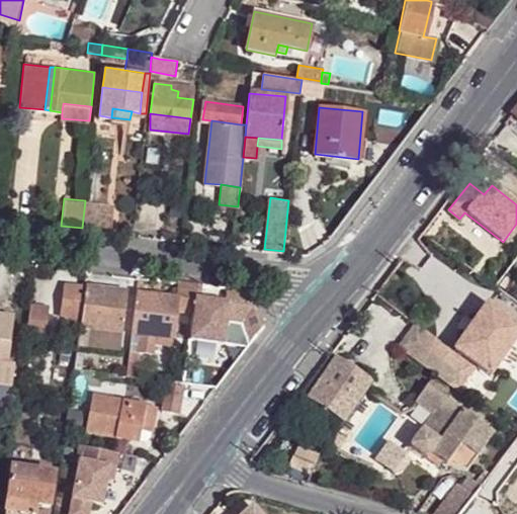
[(85,200),(82,228),(110,231),(113,203),(85,200)]
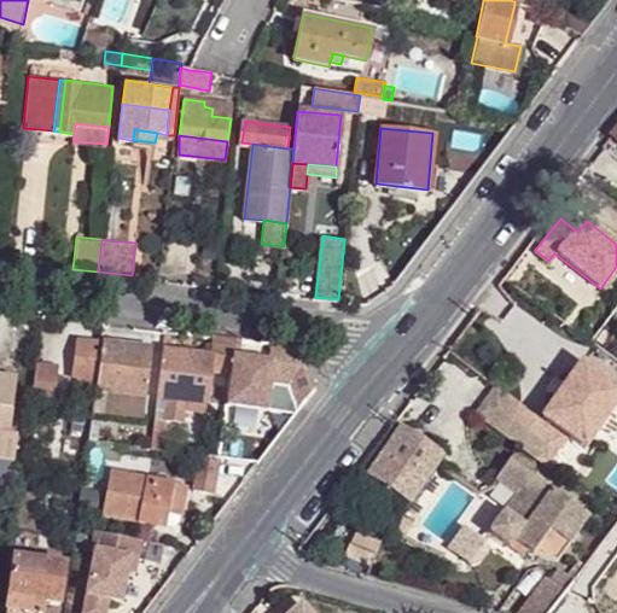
[(284,246),(281,270),(290,272),(292,272),(295,245),(284,244),(284,246)]
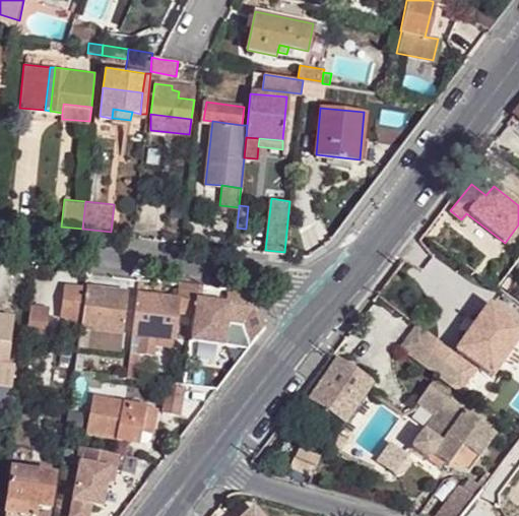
[(234,246),(242,247),(244,229),(237,228),(234,246)]
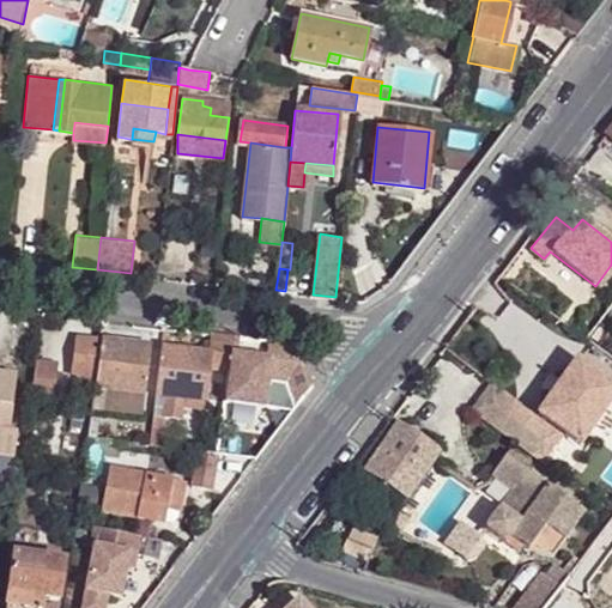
[(165,347),(159,346),(155,393),(165,394),(163,417),(182,419),(186,396),(206,400),(210,369),(229,371),(234,334),(210,333),(207,352),(165,347)]
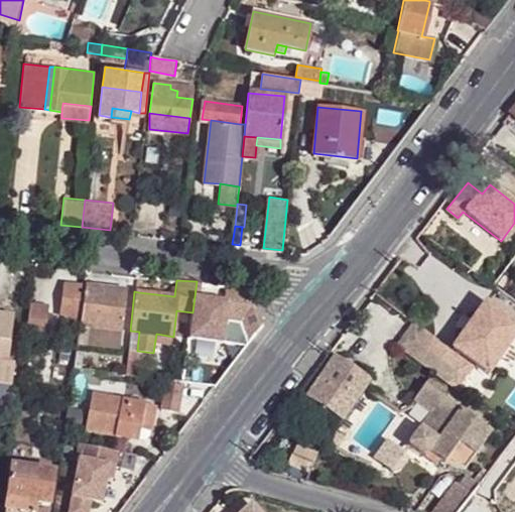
[(79,316),(83,285),(59,282),(56,311),(79,316)]
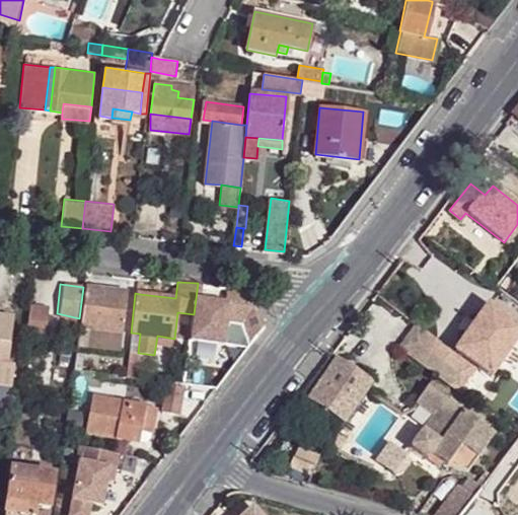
[(250,288),(226,286),(224,302),(230,303),(228,318),(245,320),(250,334),(260,322),(250,288)]
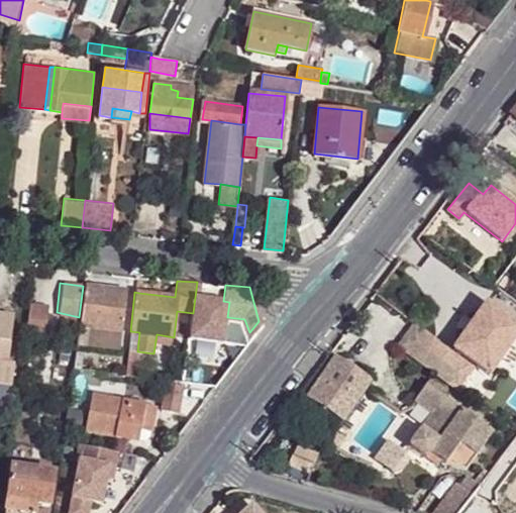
[(125,291),(83,286),(79,317),(78,324),(85,325),(100,327),(120,330),(125,291)]
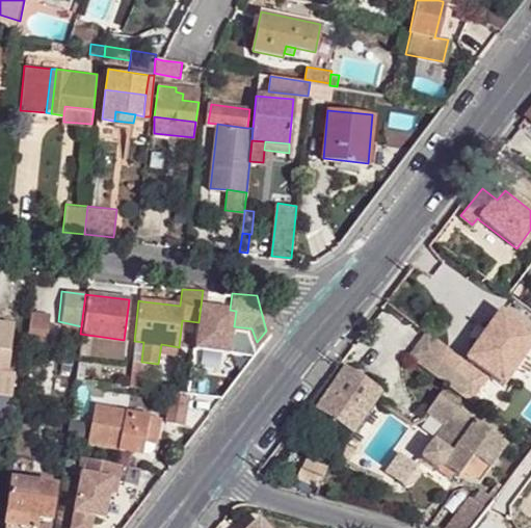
[(198,322),(195,348),(230,353),(234,326),(236,311),(230,310),(207,307),(202,306),(198,322)]
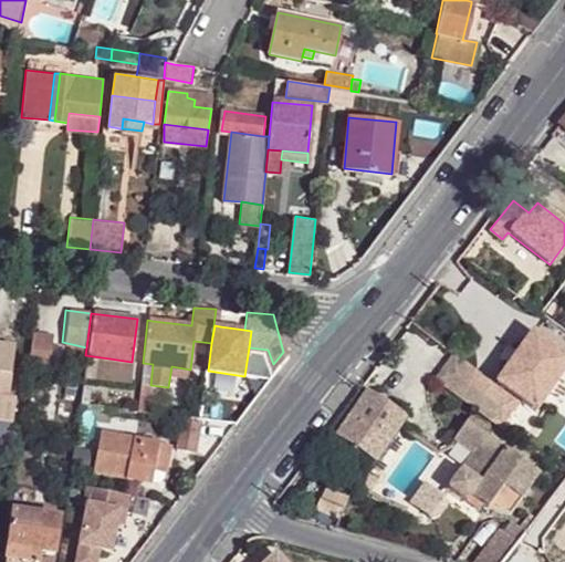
[(54,331),(33,329),(28,365),(49,367),(54,331)]
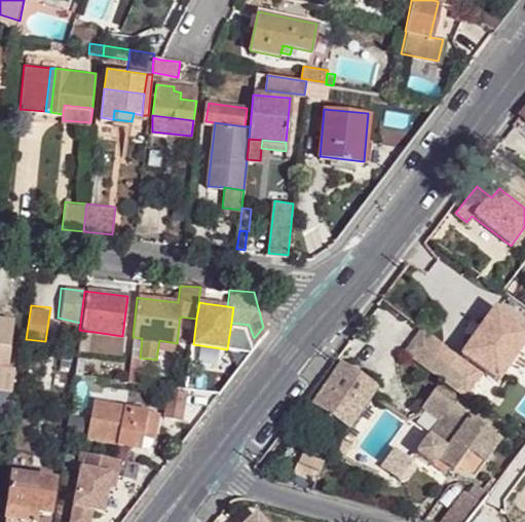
[(459,352),(483,369),(497,378),(521,345),(524,339),(524,329),(491,306),(459,352)]
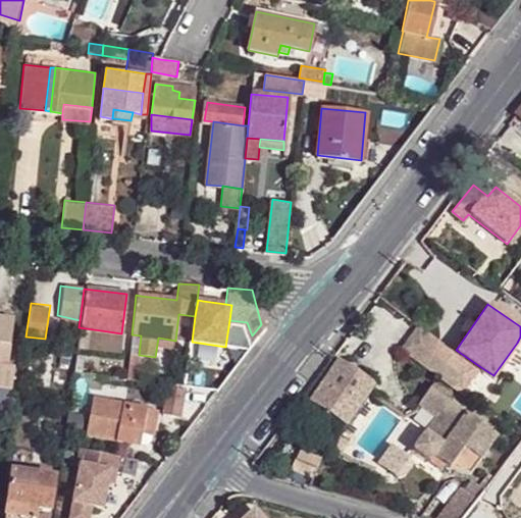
[(12,317),(0,315),(0,322),(11,324),(12,317)]
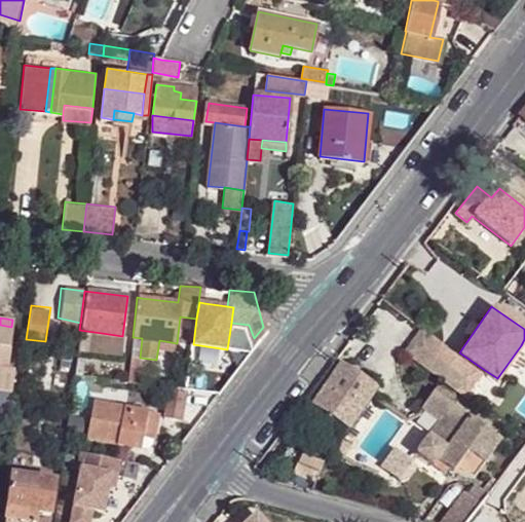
[(0,388),(10,390),(13,368),(6,367),(11,327),(0,325),(0,388)]
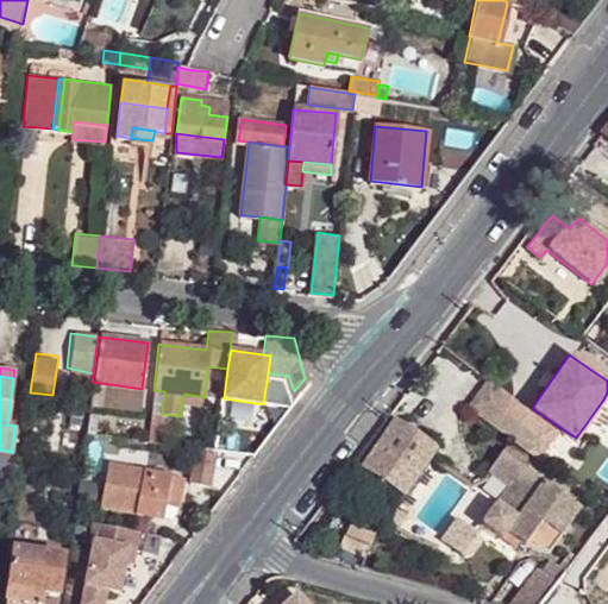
[(471,403),(496,421),(509,397),(501,390),(488,381),(471,403)]
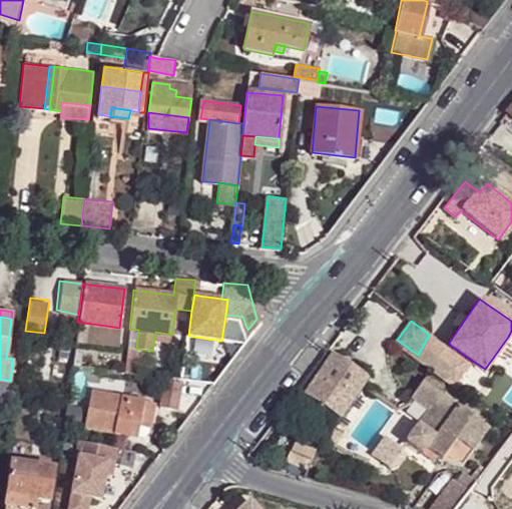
[(84,323),(77,322),(75,340),(82,340),(84,323)]
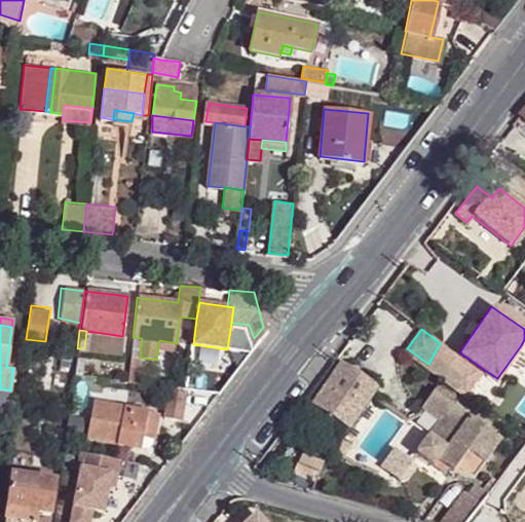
[(120,353),(122,336),(102,333),(100,351),(120,353)]
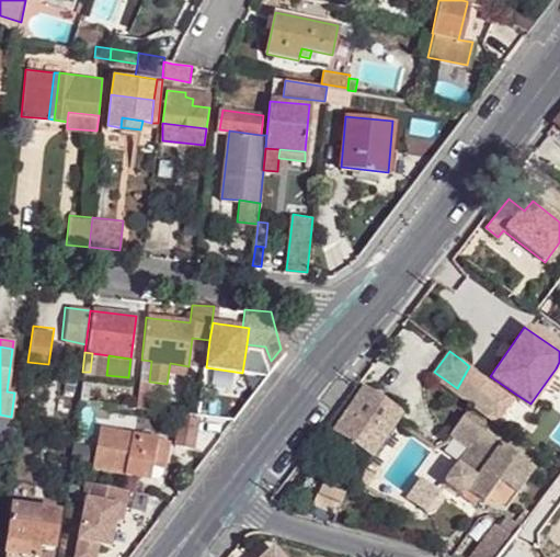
[(151,361),(141,360),(139,381),(149,382),(151,361)]
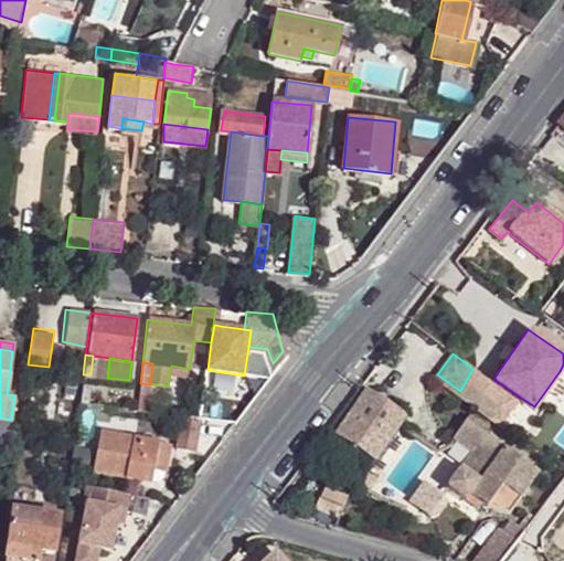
[(460,391),(502,421),(519,397),(493,379),(475,367),(472,369),(460,391)]
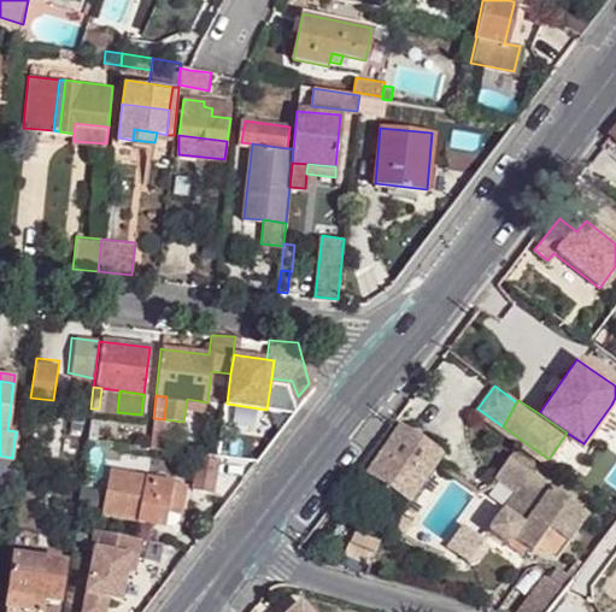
[(100,419),(89,418),(87,439),(98,440),(100,419)]
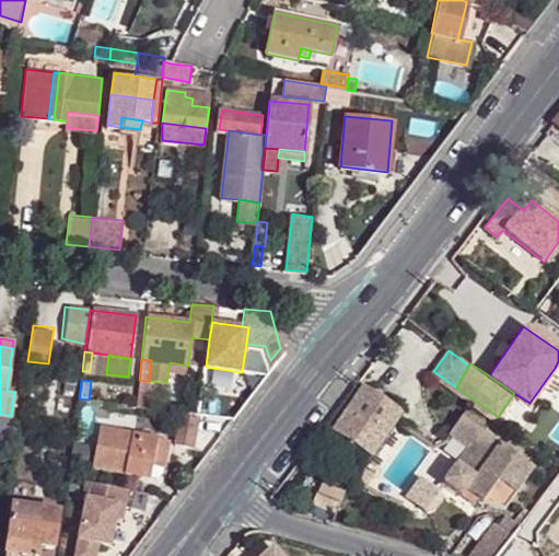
[(398,413),(360,387),(332,428),(371,453),(398,413)]
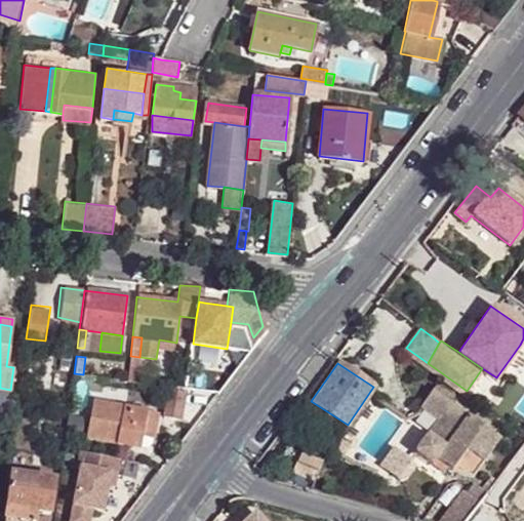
[(187,387),(188,374),(161,370),(159,384),(171,385),(187,387)]
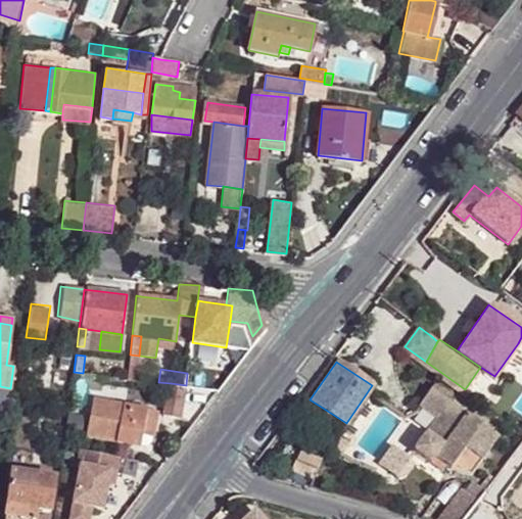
[(189,386),(186,385),(171,383),(167,409),(186,412),(189,386)]
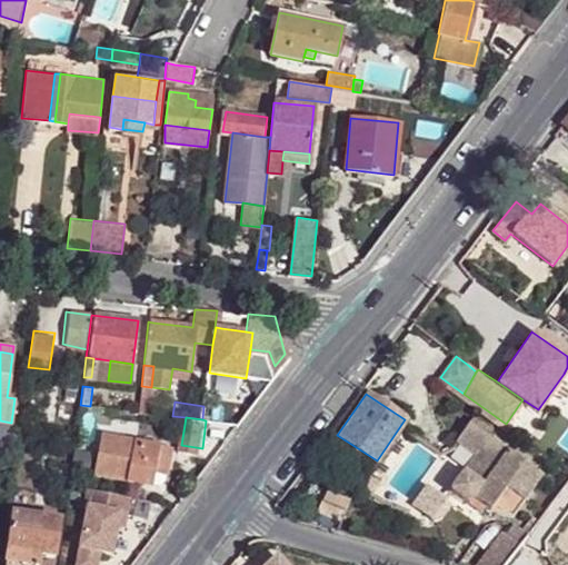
[(479,452),(454,486),(471,499),(476,495),(495,507),(516,513),(545,472),(471,419),(459,437),(479,452)]
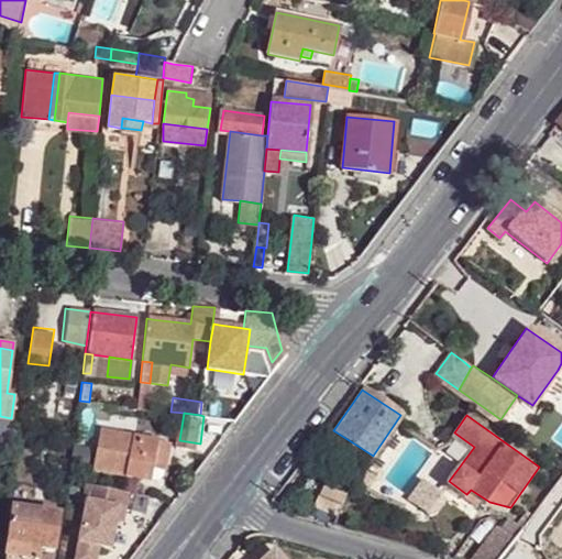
[(99,428),(92,467),(152,478),(153,466),(165,468),(171,440),(99,428)]
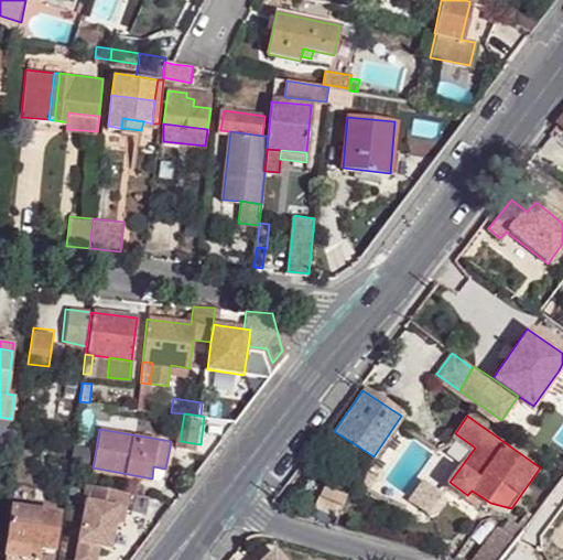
[(440,491),(419,476),(408,493),(428,507),(440,491)]
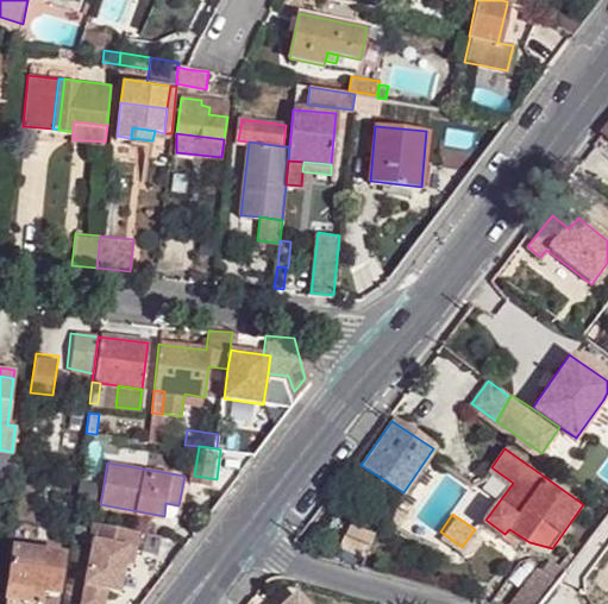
[(138,529),(93,521),(89,540),(93,540),(80,603),(102,603),(106,587),(119,590),(125,560),(127,546),(136,547),(138,529)]
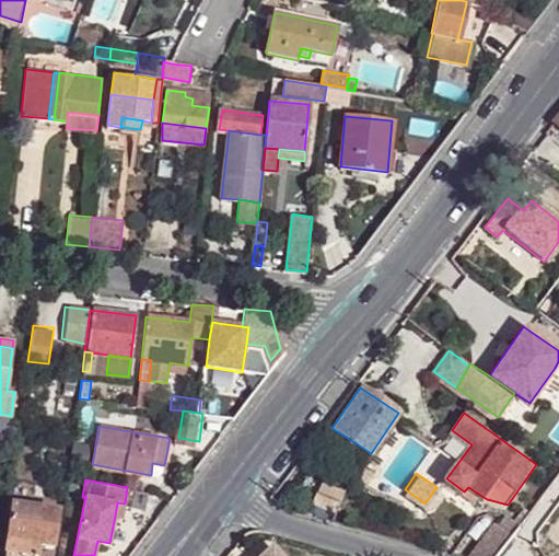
[(341,489),(319,481),(311,501),(333,510),(341,489)]
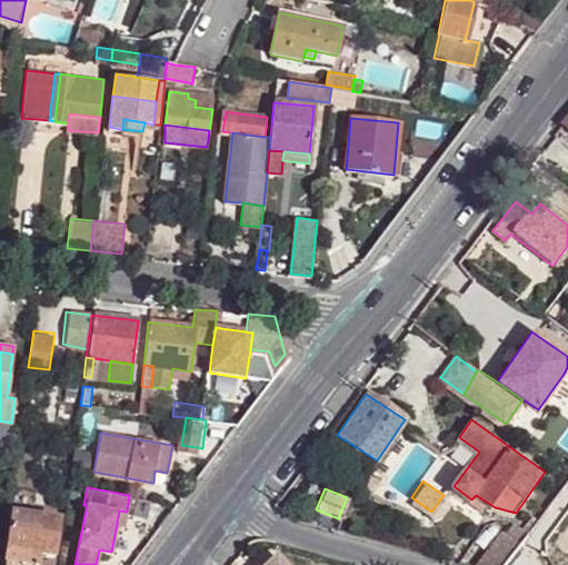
[(119,511),(117,524),(123,525),(127,512),(119,511)]
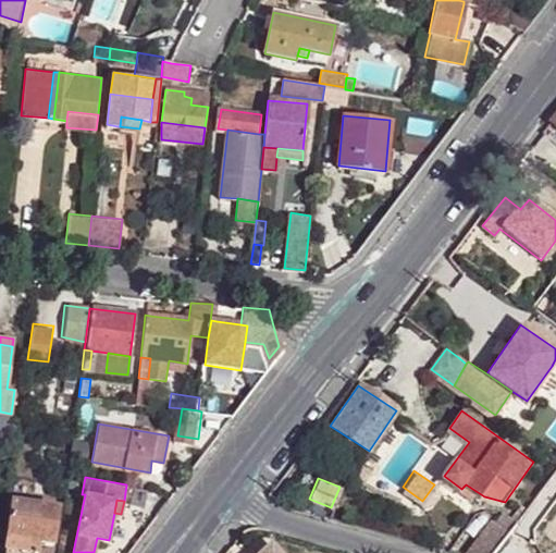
[(12,501),(5,552),(35,552),(37,541),(52,543),(57,507),(12,501)]
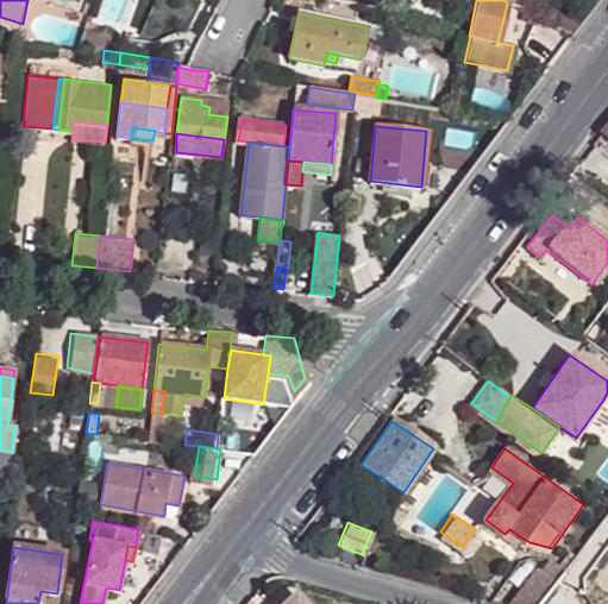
[(511,603),(537,603),(564,568),(543,553),(511,603)]
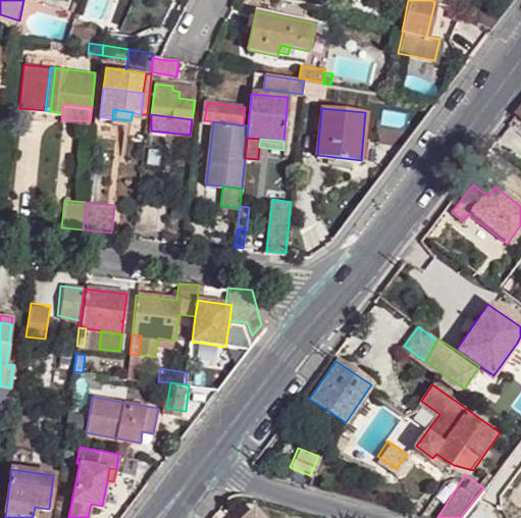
[(260,517),(250,508),(240,517),(260,517)]
